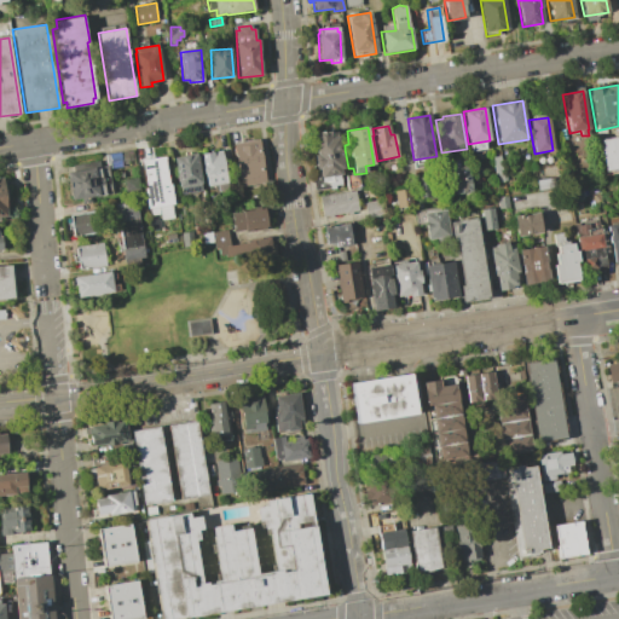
[(313,134),(317,154),(313,155),(317,178),(340,175),(339,174),(340,173),(340,169),(342,168),(337,137),(330,138),(329,132),(313,134)]
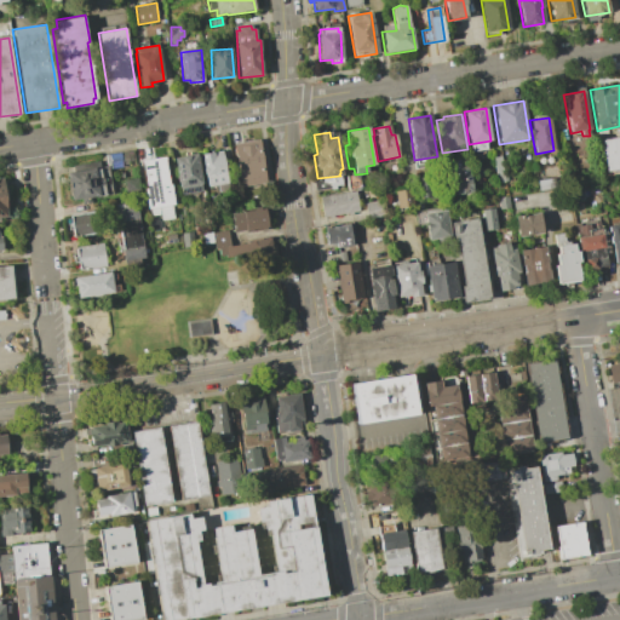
[(619,170),(604,173),(600,141),(619,137),(619,143),(619,170)]
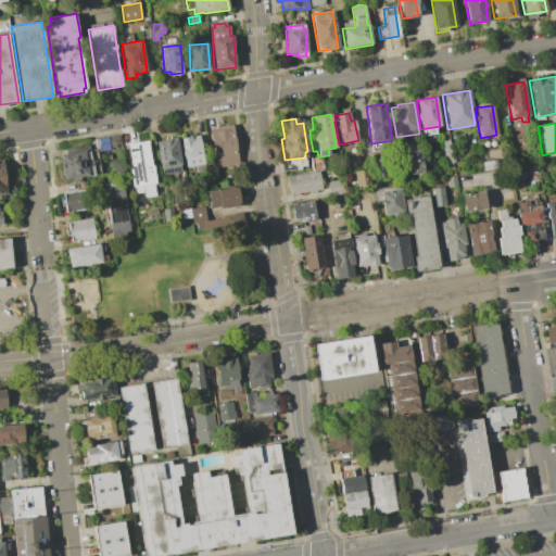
[(210,129),(232,125),(239,164),(216,167),(210,129)]
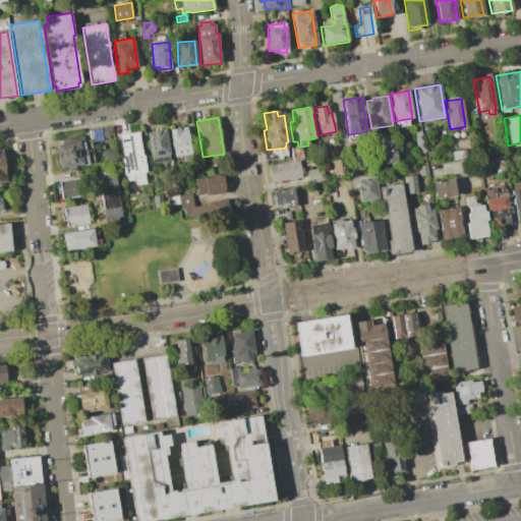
[(112,127),(114,138),(93,141),(91,130),(112,127)]
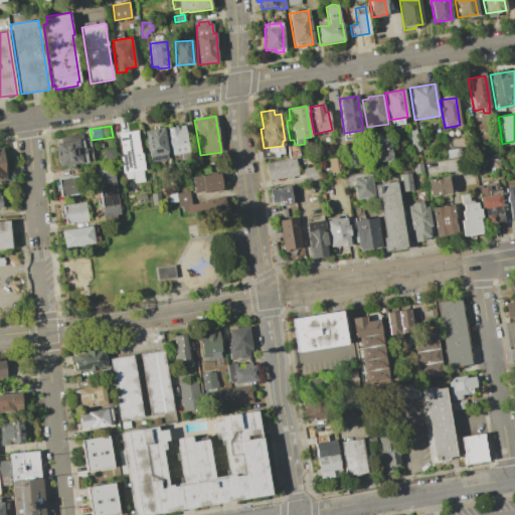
[(184,126),(188,154),(172,157),(167,129),(184,126)]
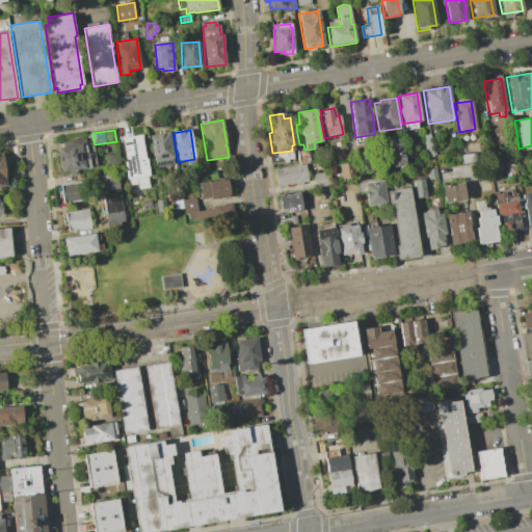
[(168,133),(171,159),(173,164),(155,167),(154,161),(153,162),(149,136),(168,133)]
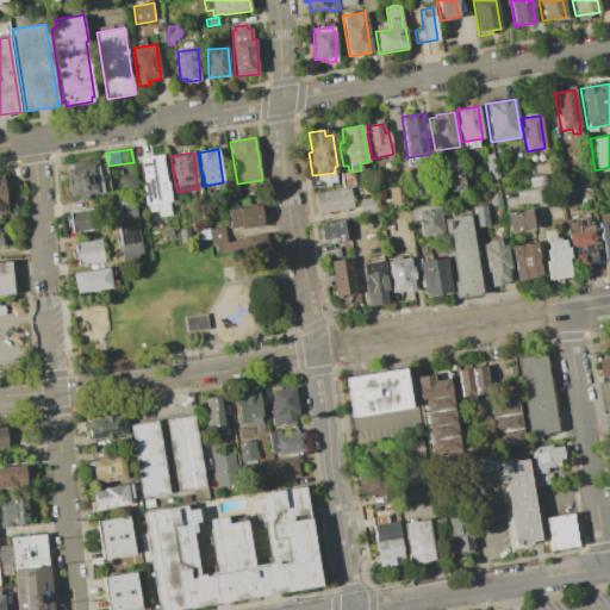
[(495,165),(497,163),(499,179),(490,180),(489,169),(487,170),(485,155),(492,154),(495,165)]
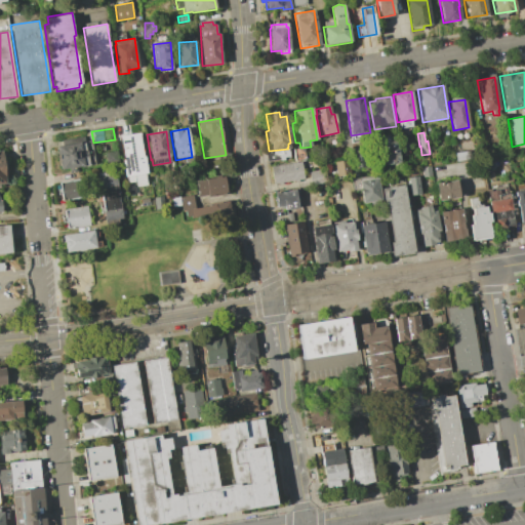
[(138,133),(143,157),(144,157),(147,173),(124,177),(121,160),(122,160),(119,136),(138,133)]
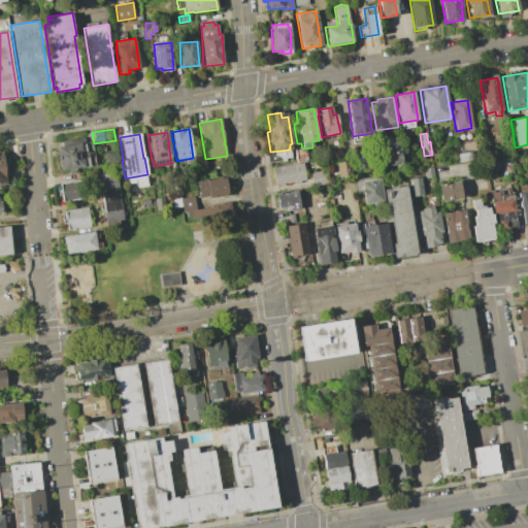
[(391,135),(392,141),(398,141),(402,164),(386,167),(381,137),(391,135)]
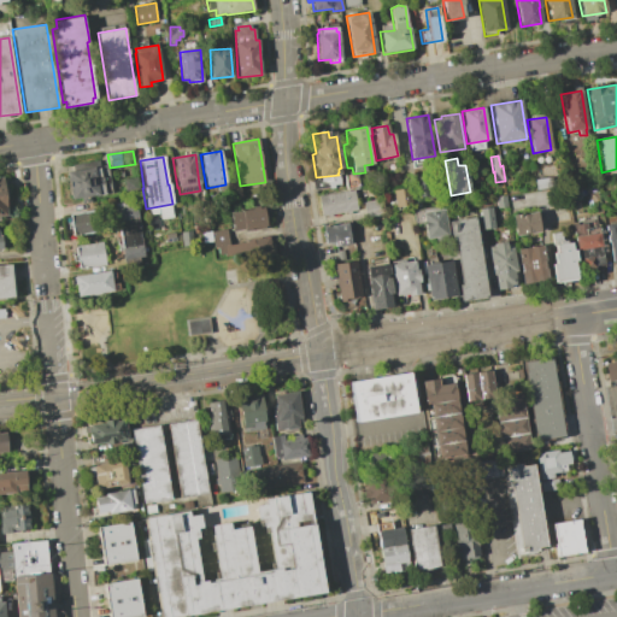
[(81,199),(70,200),(66,172),(106,166),(111,193),(105,194),(105,195),(89,198),(90,203),(81,204),(81,199)]
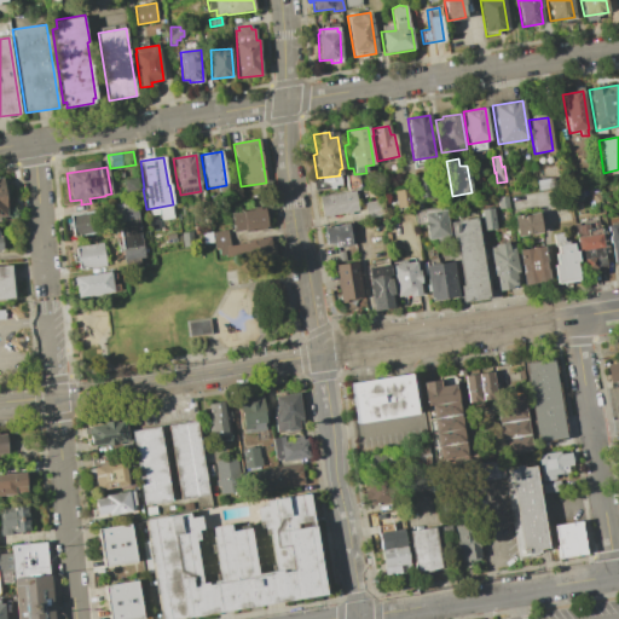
[(137,179),(138,192),(125,195),(122,181),(137,179)]
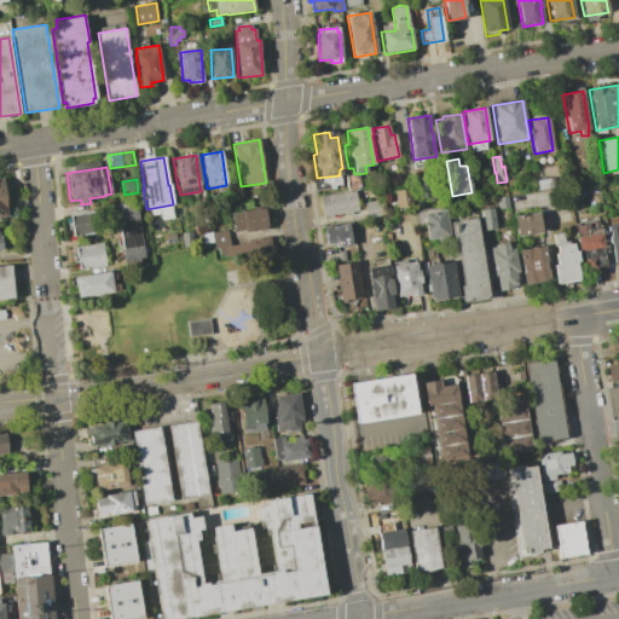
[(537,191),(536,180),(551,179),(553,189),(537,191)]
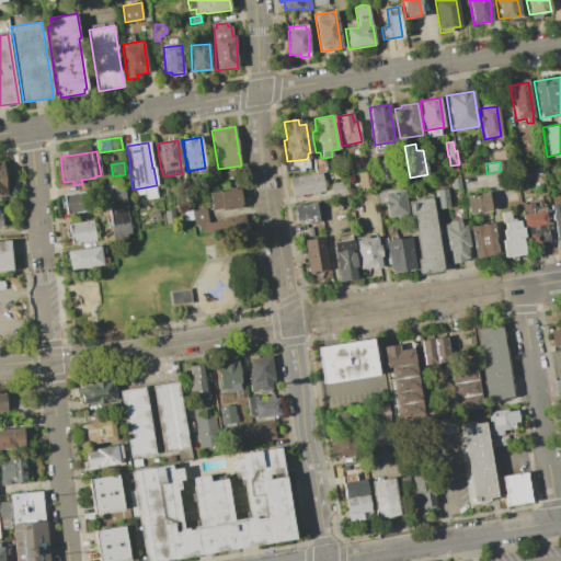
[(379,180),(379,168),(387,167),(388,180),(379,180)]
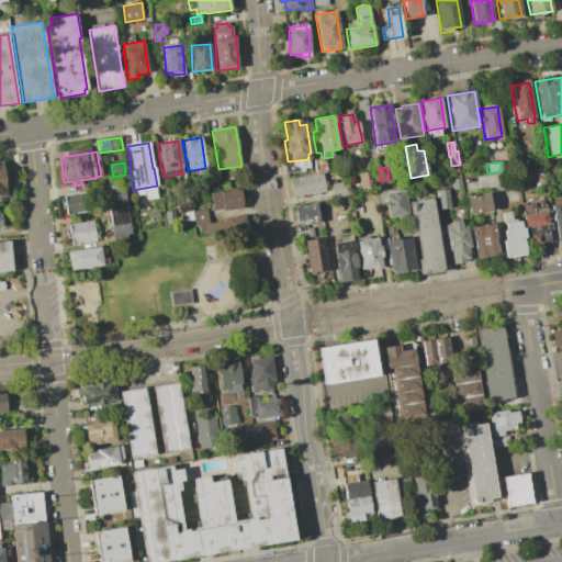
[(374,171),(375,180),(373,180),(374,187),(360,190),(359,183),(356,184),(353,175),(374,171)]
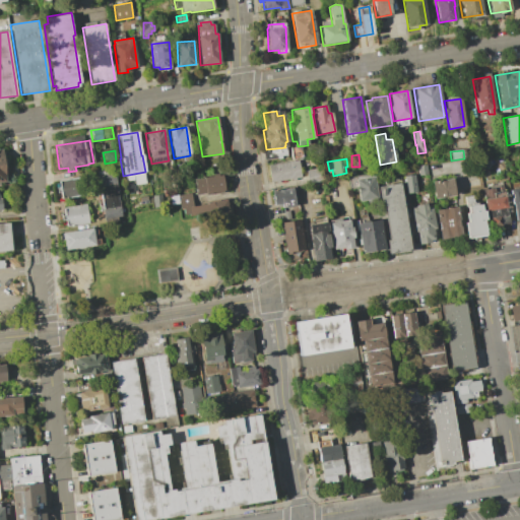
[(268,166),(298,160),(301,177),(270,182),(268,166)]
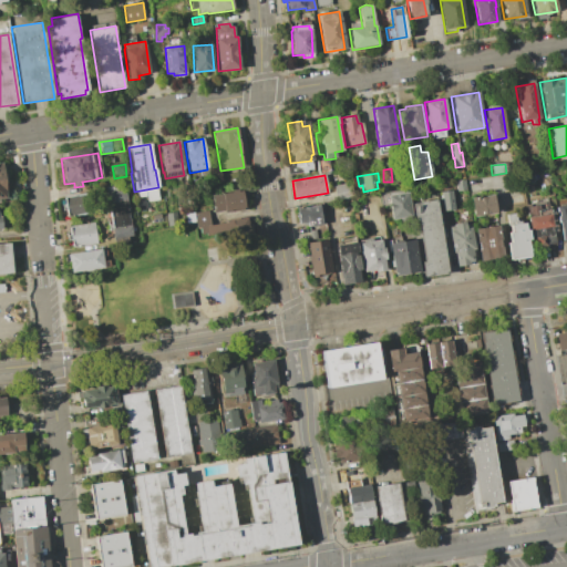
[(464,179),(466,191),(456,192),(455,181),(464,179)]
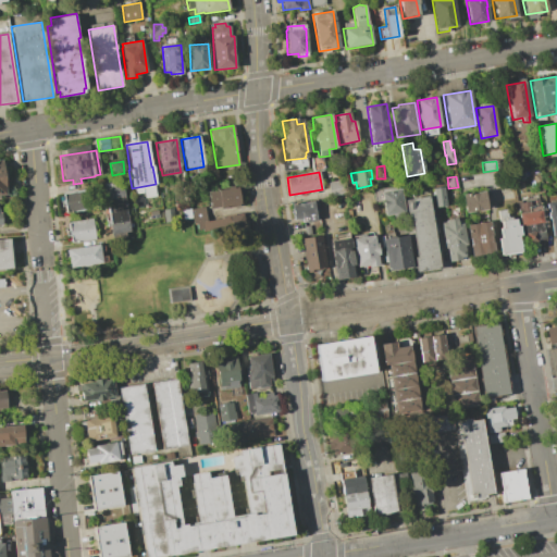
[(330,197),(345,195),(343,180),(327,182),(330,197)]
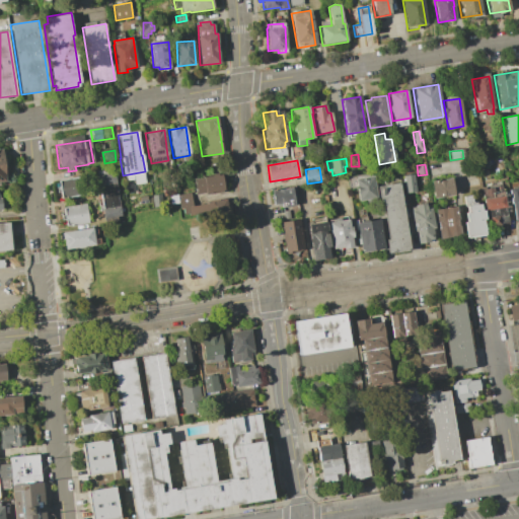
[(103,219),(101,209),(103,209),(99,187),(97,187),(95,171),(114,168),(121,216),(103,219)]
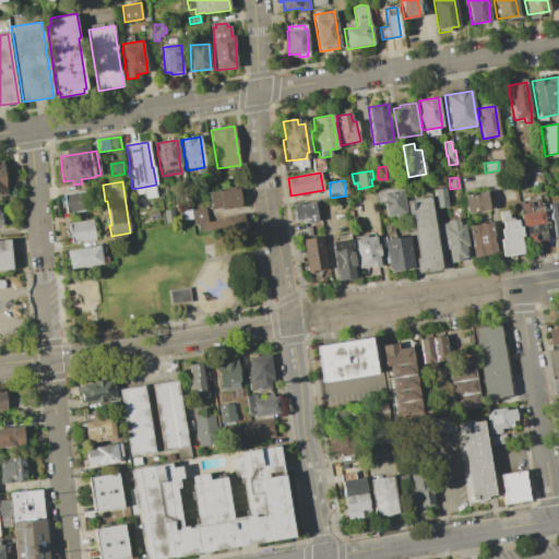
[(228,190),(228,189),(234,188),(234,189),(239,188),(239,190),(242,189),(244,195),(240,195),(241,205),(222,209),(221,207),(211,209),(209,193),(228,190)]
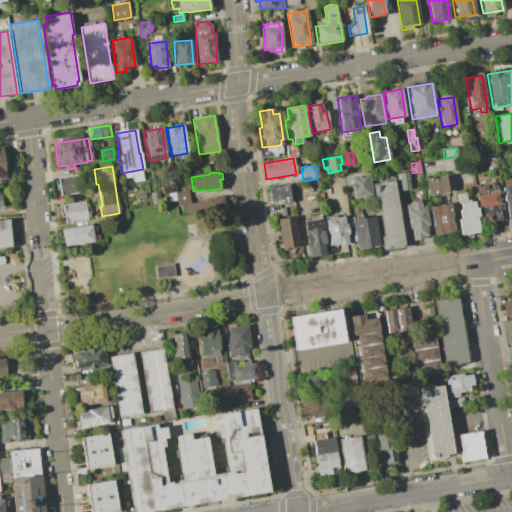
[(407,172),(410,190),(400,191),(399,185),(397,185),(396,179),(398,178),(397,174),(407,172)]
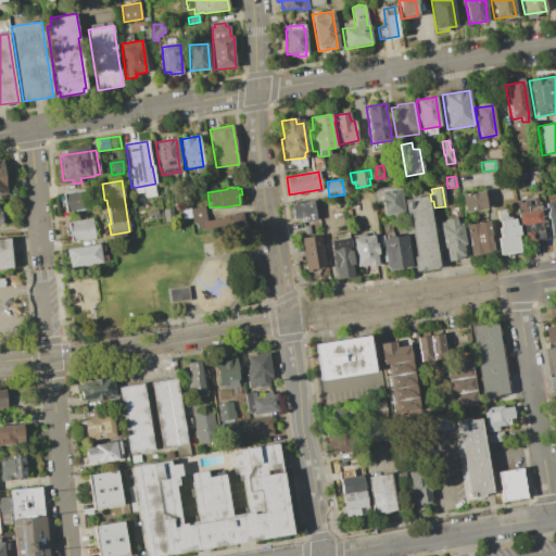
[(400,188),(404,213),(383,216),(379,192),(400,188)]
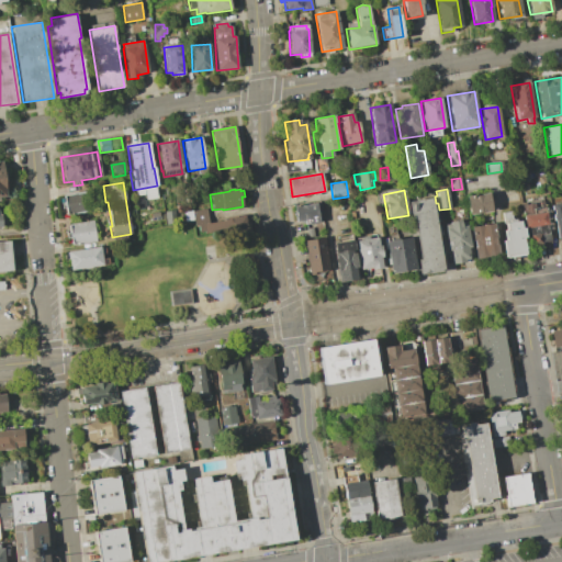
[(65,208),(63,209),(62,203),(65,202),(64,194),(88,191),(91,211),(67,215),(65,208)]
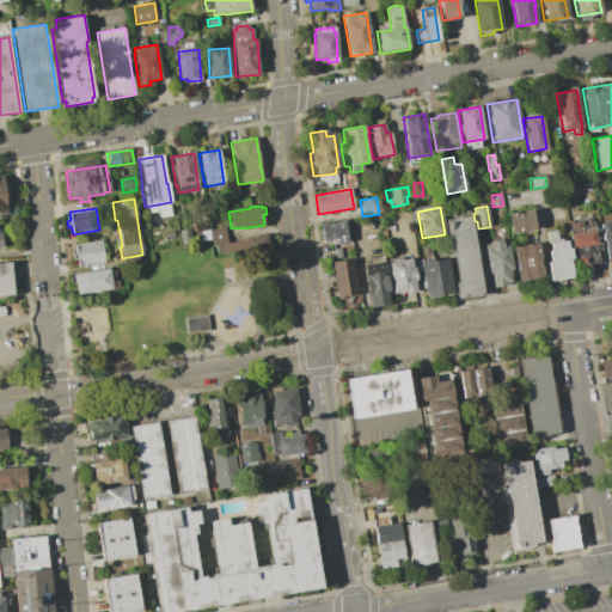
[(507,214),(531,210),(534,231),(510,234),(507,214)]
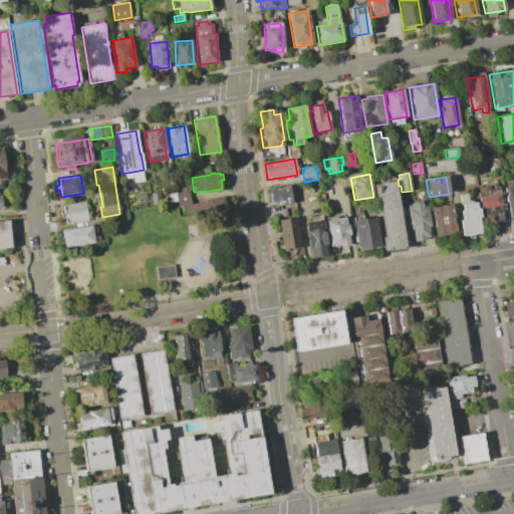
[(395,181),(373,184),(375,198),(378,197),(384,237),(382,237),(384,251),(407,248),(395,181)]
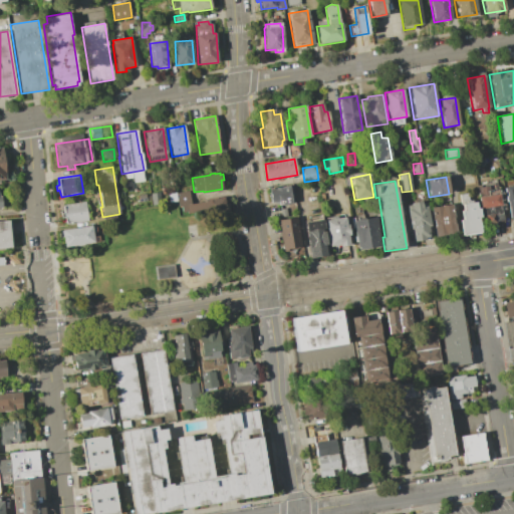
[(269,189),(292,185),(295,203),(279,206),(278,202),(271,203),(269,189)]
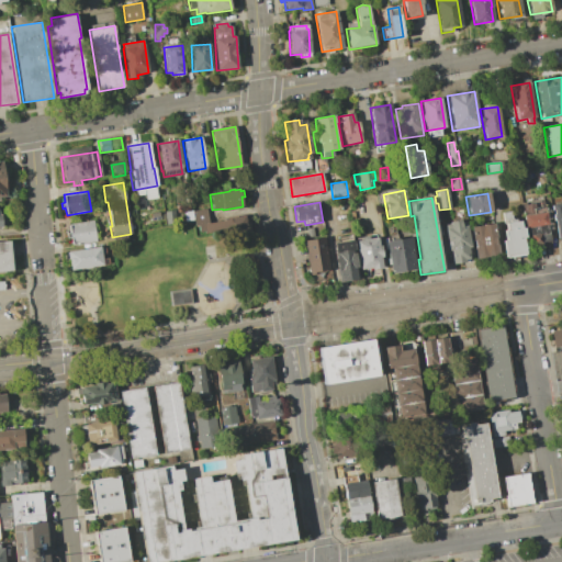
[(561,202),(551,204),(558,239),(561,238),(561,202)]
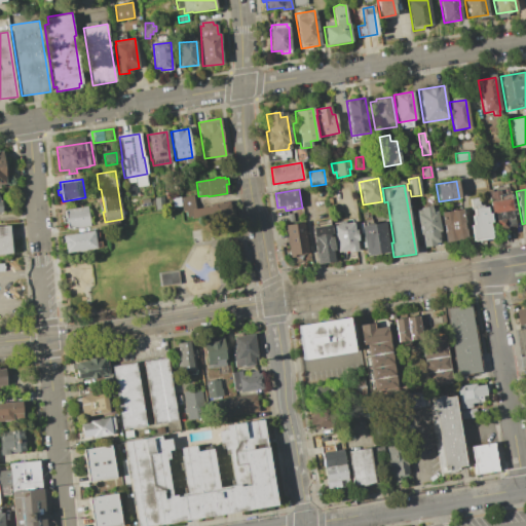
[(193,195),(195,205),(182,208),(180,197),(193,195)]
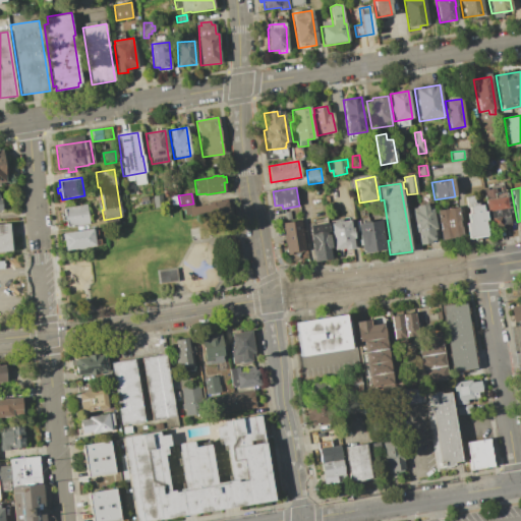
[(162,194),(164,206),(154,208),(152,196),(162,194)]
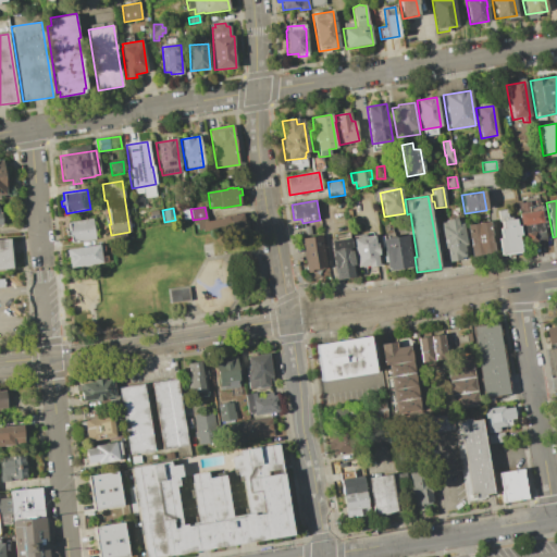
[(518,213),(519,226),(523,225),(525,244),(536,243),(536,239),(545,238),(541,210),(518,213)]
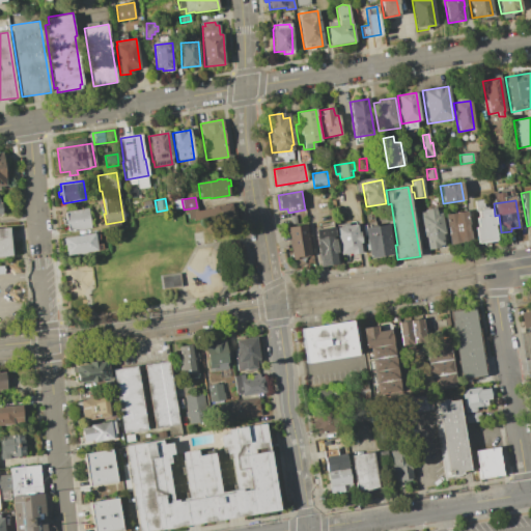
[(233,216),(233,221),(221,223),(221,218),(215,219),(215,216),(194,219),(193,211),(213,207),(213,206),(231,204),(233,216)]
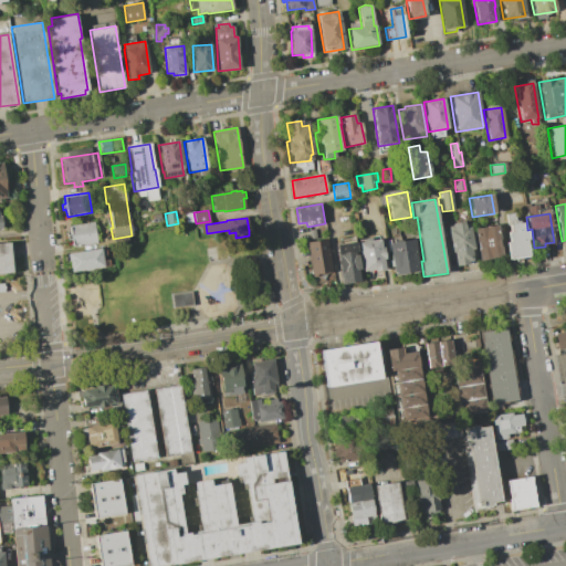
[(67,240),(66,236),(71,234),(69,226),(93,222),(96,243),(73,248),(71,240),(67,240)]
